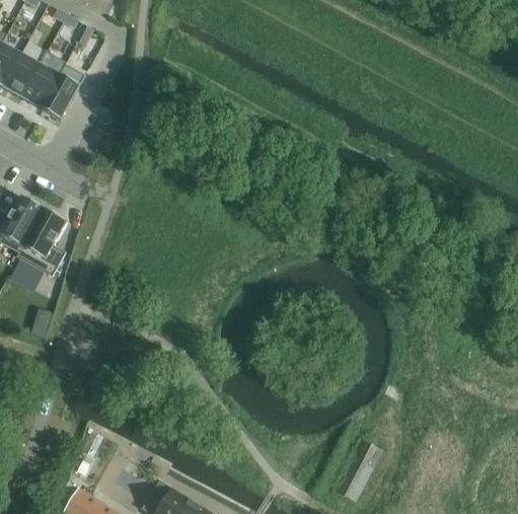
[(56,7),(53,14),(63,20),(67,13),(56,7)]
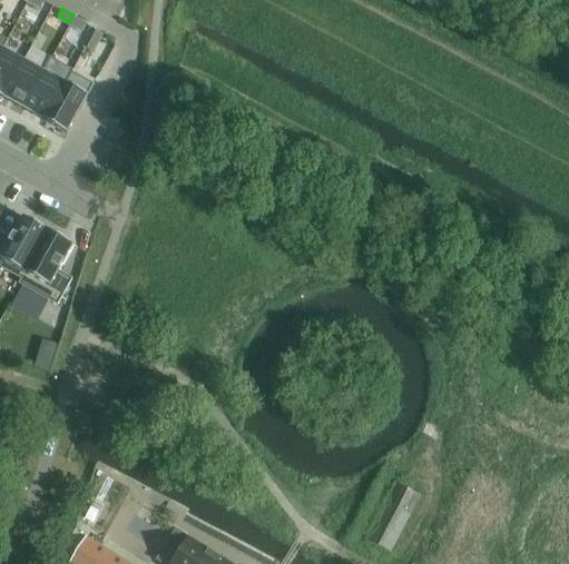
[(74,15),(69,22),(80,29),(85,20),(74,15)]
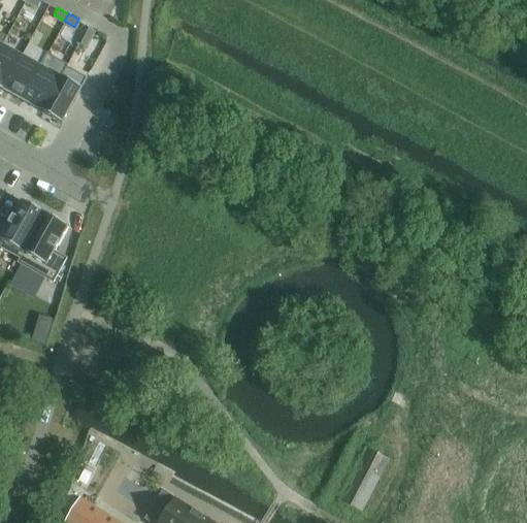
[(80,36),(78,41),(86,44),(94,29),(87,26),(80,36)]
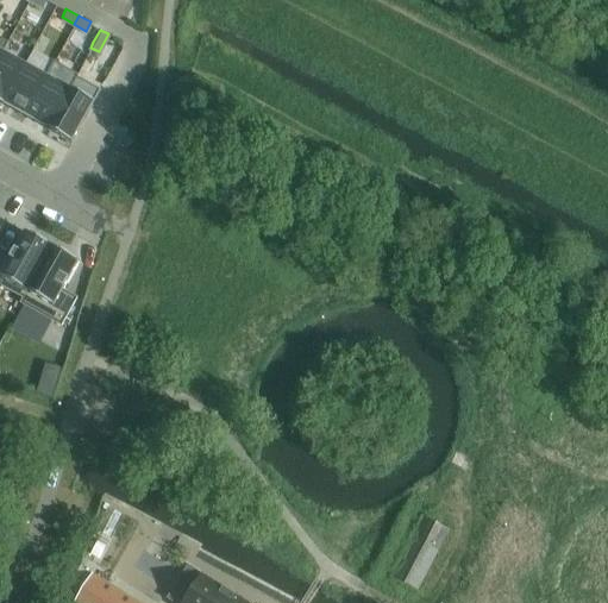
[(86,37),(75,55),(83,60),(91,48),(93,42),(86,37)]
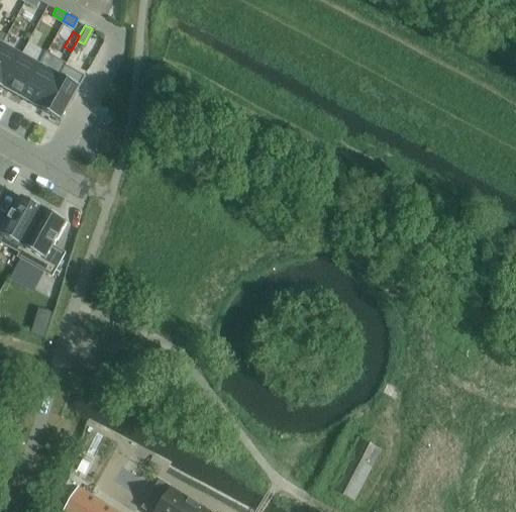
[(1,40),(0,42),(0,84),(2,86),(3,85),(2,84),(20,52),(1,40)]
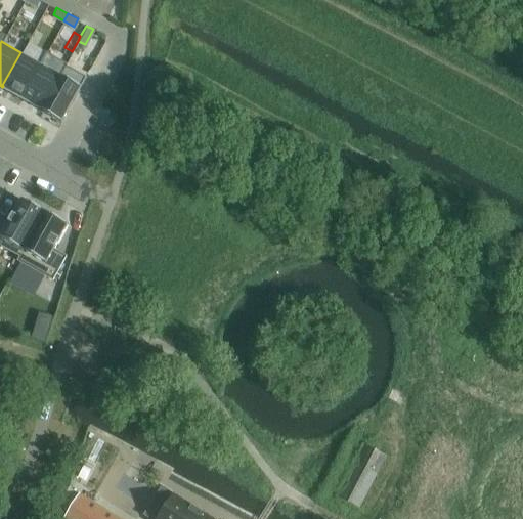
[(20,52),(2,85),(3,86),(22,96),(40,62),(20,52)]
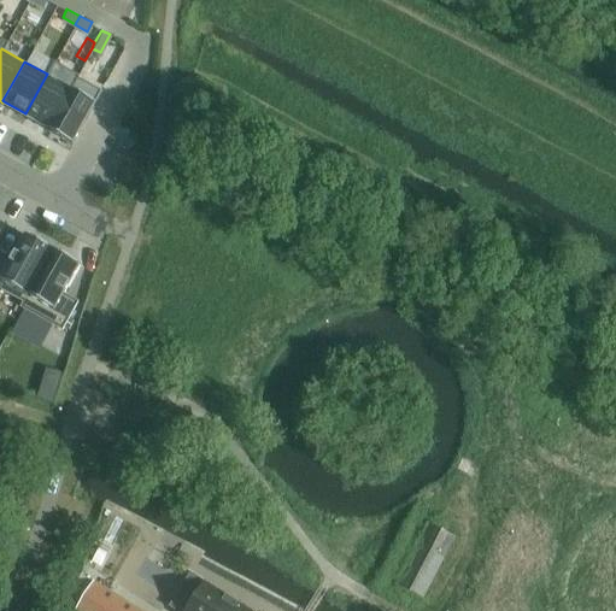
[(47,74),(25,113),(48,125),(70,87),(69,87),(47,74)]
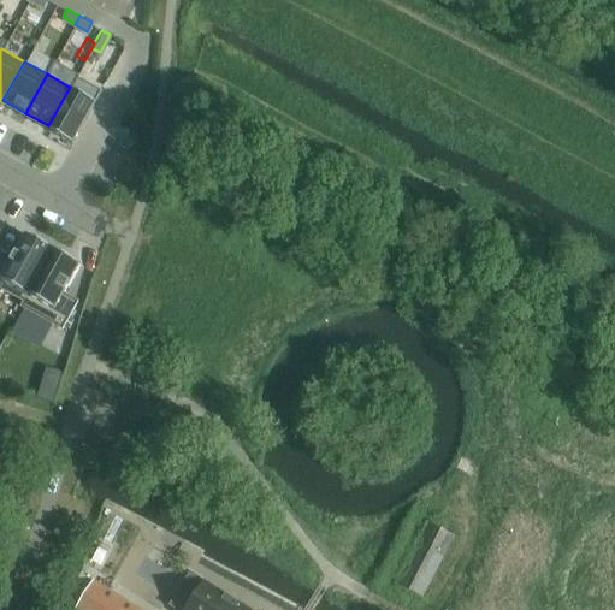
[(48,125),(47,126),(71,140),(94,99),(70,86),(69,87),(70,87),(48,125)]
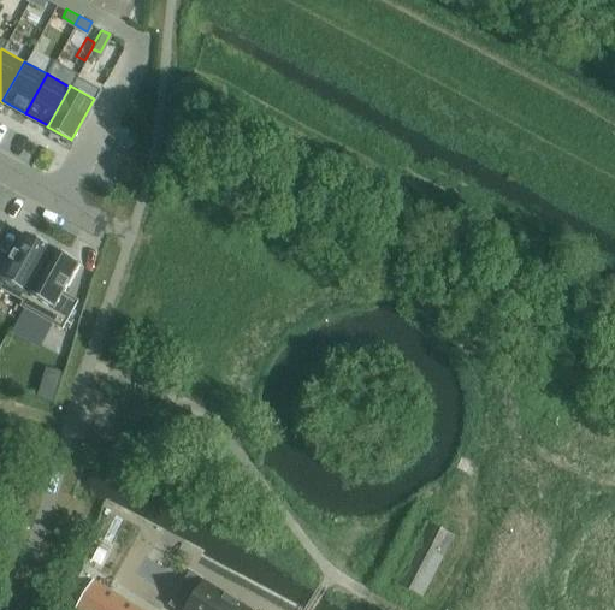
[(0,284),(24,297),(24,298),(53,247),(27,232),(10,261),(0,255),(0,284)]
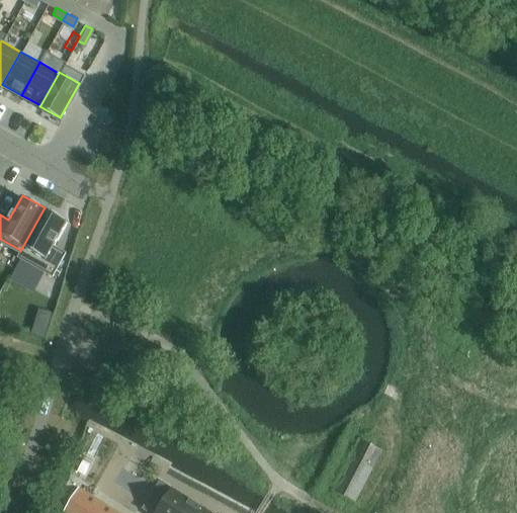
[(20,250),(17,254),(52,273),(65,250),(53,244),(67,220),(45,207),(20,251),(20,250)]
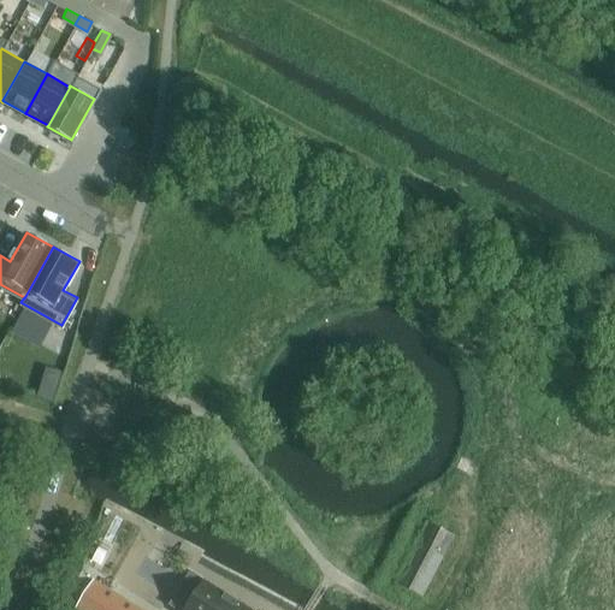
[(42,367),(34,395),(49,400),(58,372),(42,367)]
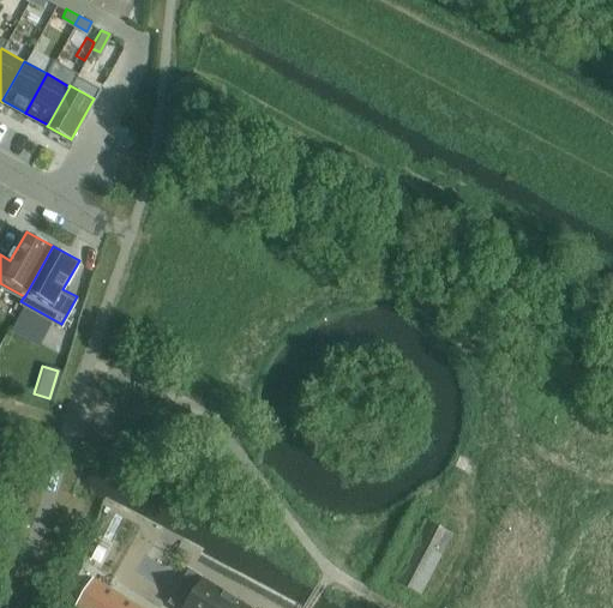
[(425,517),(394,578),(420,591),(451,531),(425,517)]
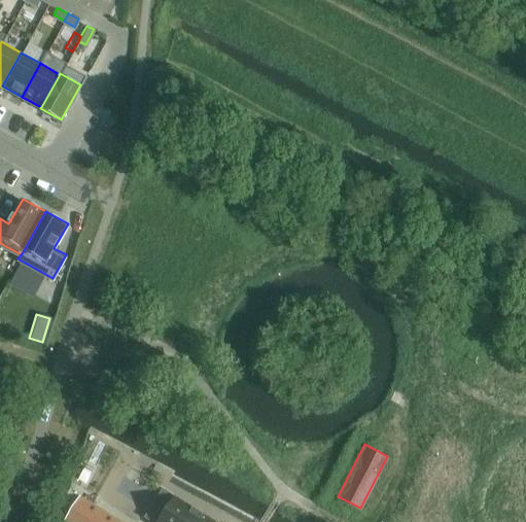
[(71,508),(64,521),(128,521),(78,494),(71,508)]
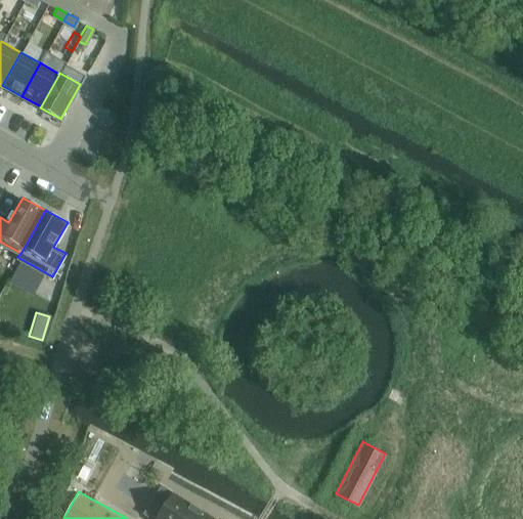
[(174,491),(156,518),(214,518),(215,518),(174,491)]
